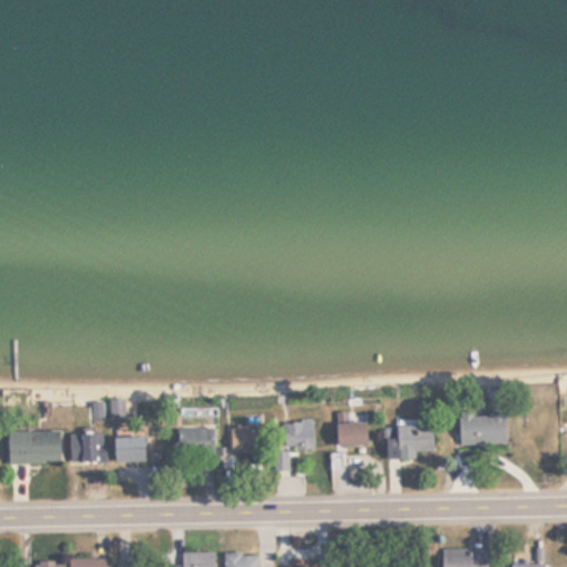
[(506,410),(460,412),(460,445),(507,443),(506,410)]
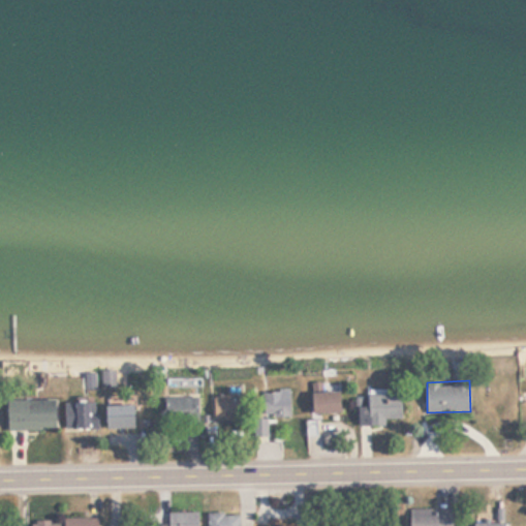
[(292,415),(292,389),(266,389),(266,415),(292,415)]
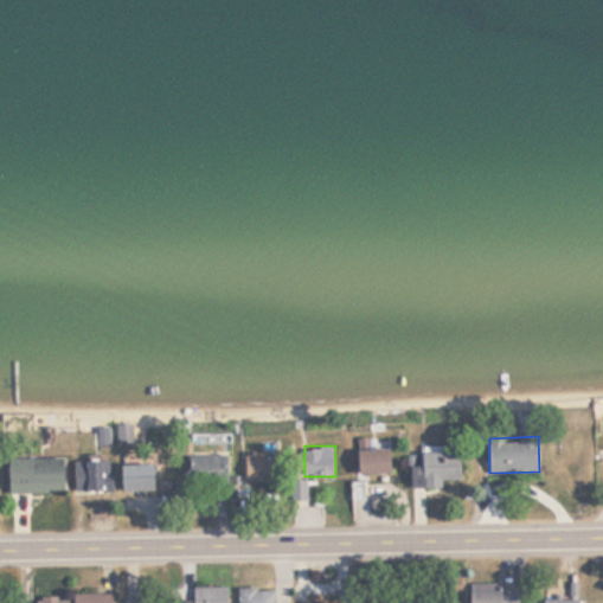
[(392,472),(391,446),(358,448),(359,473),(392,472)]
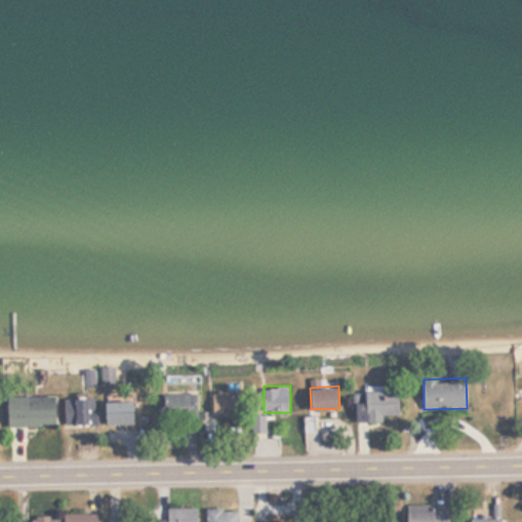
[(385,420),(385,414),(399,414),(399,388),(366,388),(366,402),(357,402),(358,420),(385,420)]
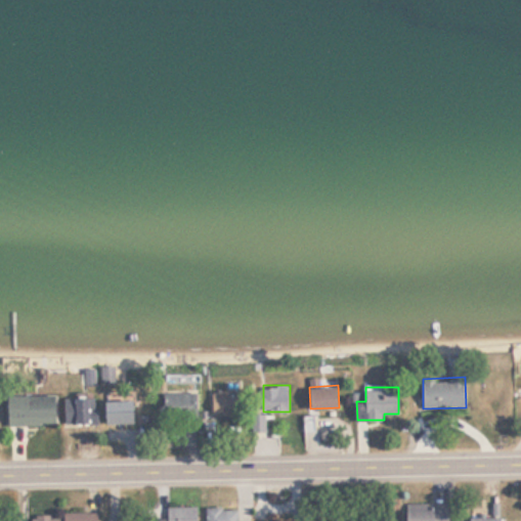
[(214,390),(214,417),(241,417),(241,390),(214,390)]
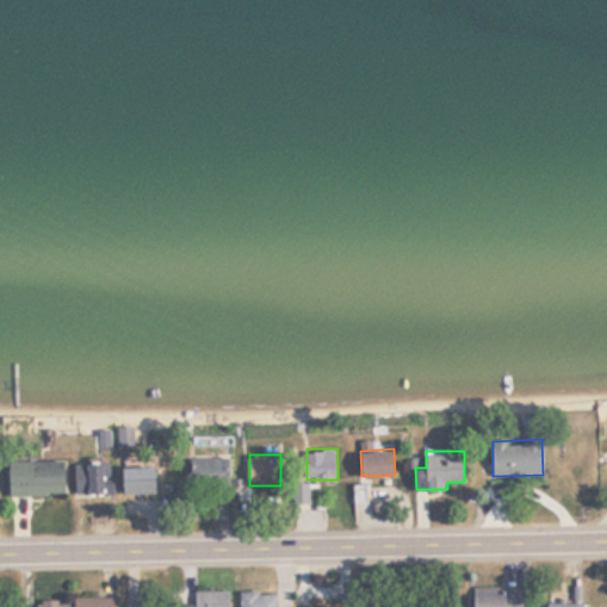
[(233,457),(193,457),(193,487),(233,487),(233,457)]
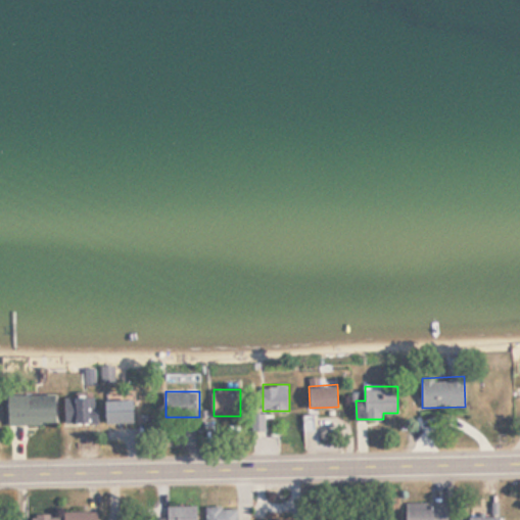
[(7,393),(7,424),(55,423),(55,392),(7,393)]
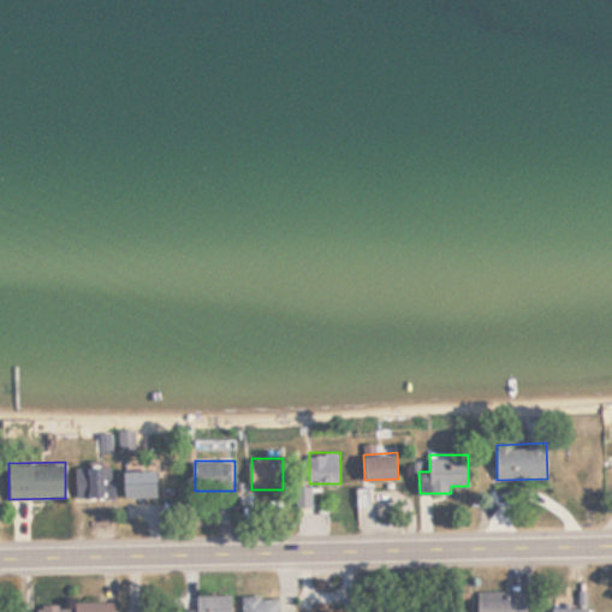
[(117,465),(77,465),(77,498),(117,498),(117,465)]
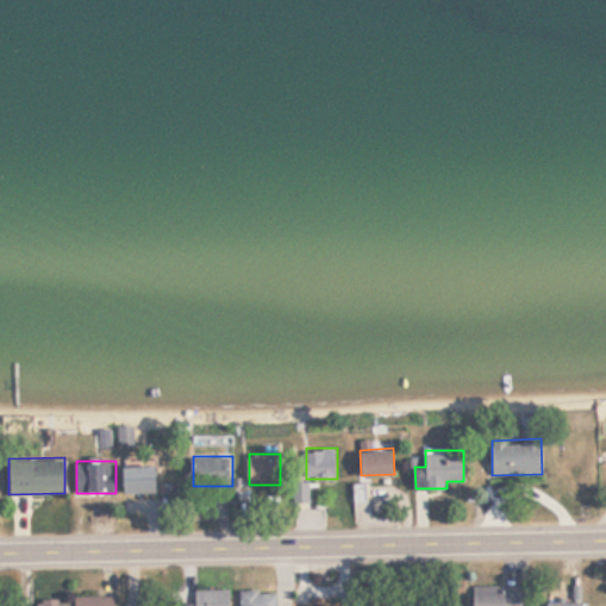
[(157,464),(123,464),(123,492),(157,492),(157,464)]
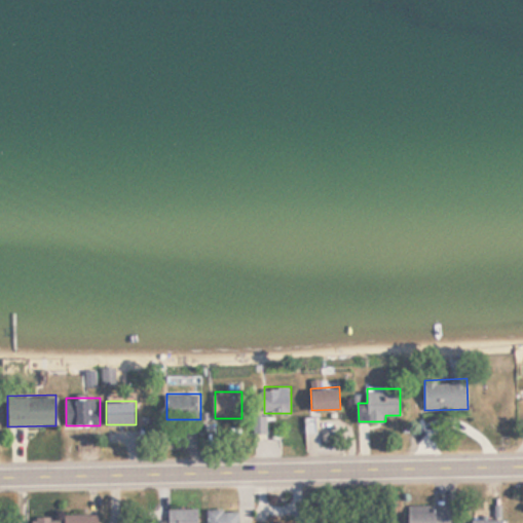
[(452,522),(452,507),(409,508),(409,522),(452,522)]
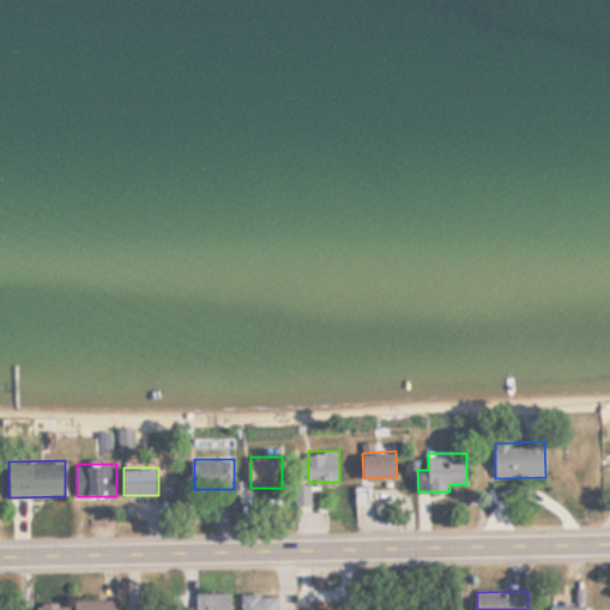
[(233,609),(233,593),(198,593),(197,609),(233,609)]
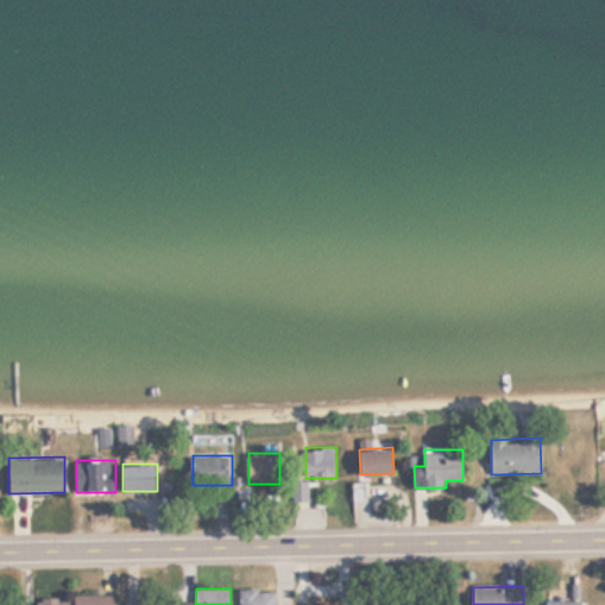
[(278,604),(279,588),(243,588),(243,604),(278,604)]
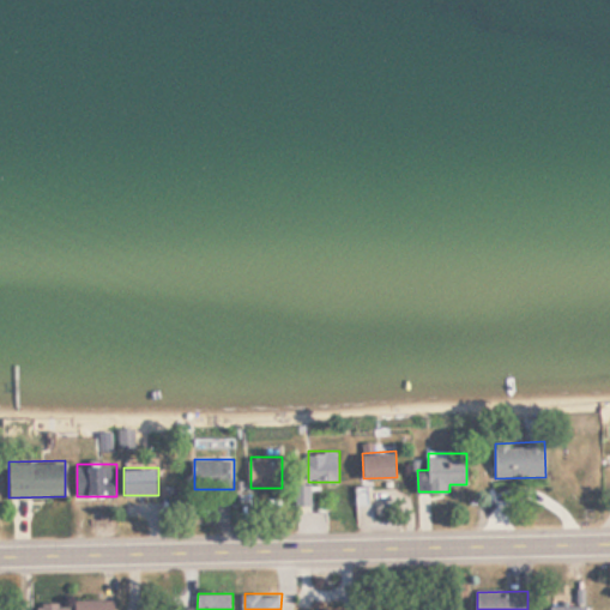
[(107,609),(107,599),(78,599),(78,609),(107,609)]
